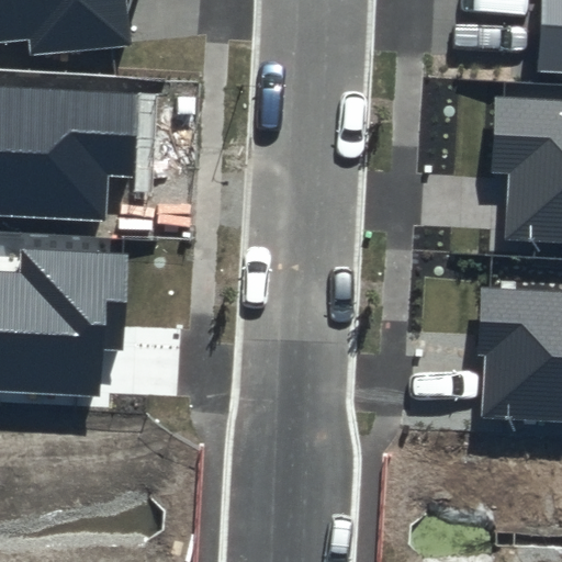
[(0,0),(0,42),(27,40),(30,56),(130,46),(125,0),(0,0)]
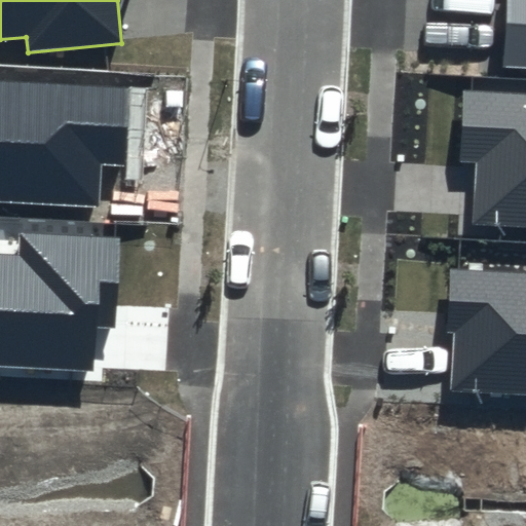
[(525,0),(505,0),(503,67),(525,67),(525,0)]
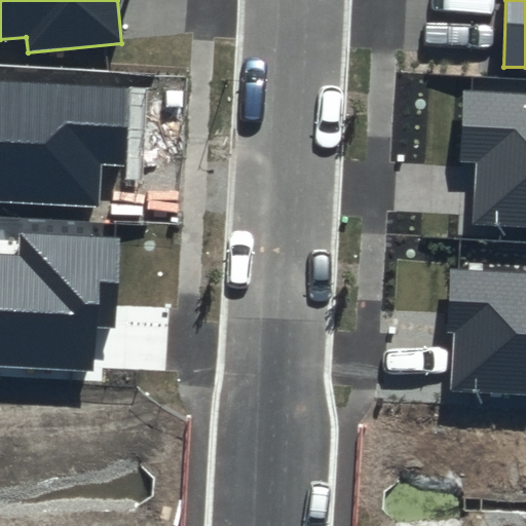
[(129,88),(0,80),(0,200),(99,205),(101,164),(125,166),(129,88)]
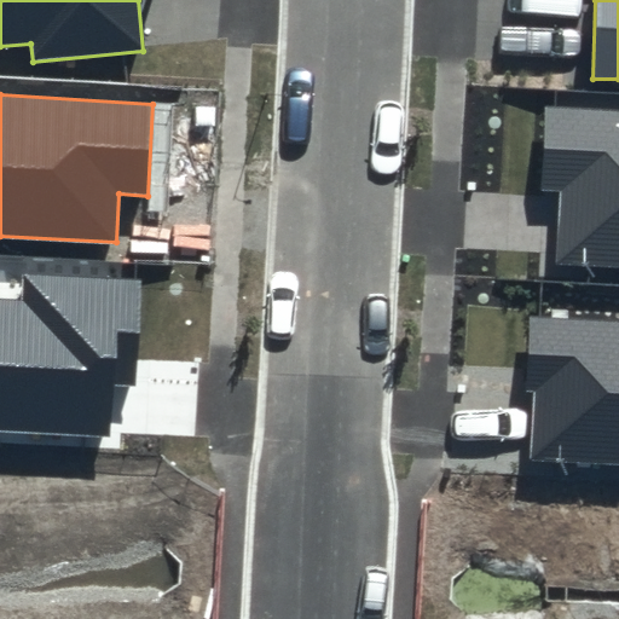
[(618,110),(545,106),(542,190),(561,191),(556,264),(618,266),(618,110)]
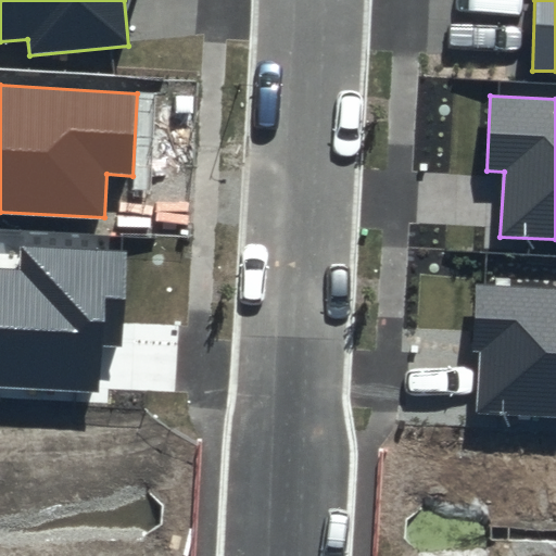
[(128,251),(20,244),(19,270),(0,268),(0,387),(98,392),(101,346),(123,348),(128,251)]
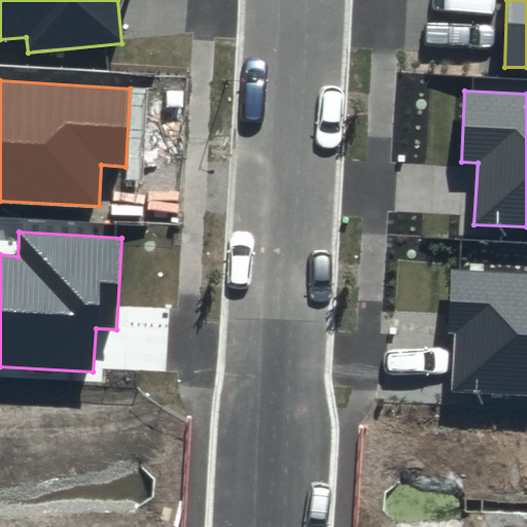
[(526,274),(451,271),(448,332),(455,334),(452,392),(526,395),(526,274)]
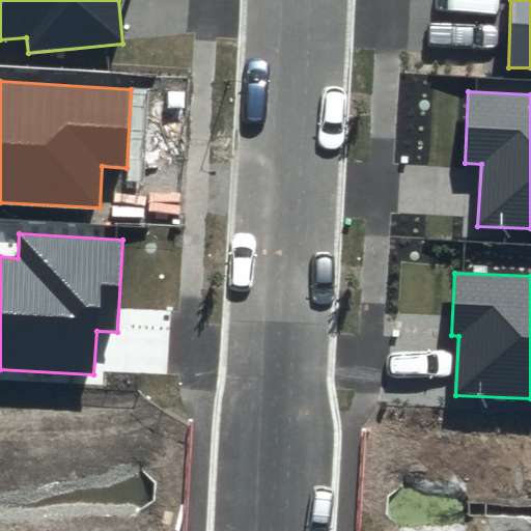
All buildings are outlined.
